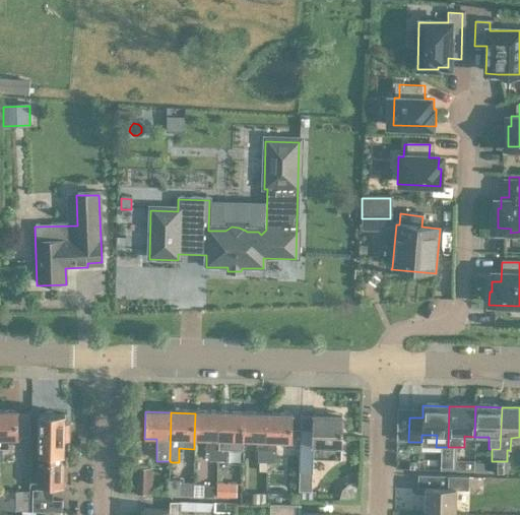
[(0,461),(2,462),(1,449),(7,449),(7,440),(17,440),(17,439),(29,439),(30,413),(17,413),(0,413),(0,461)]
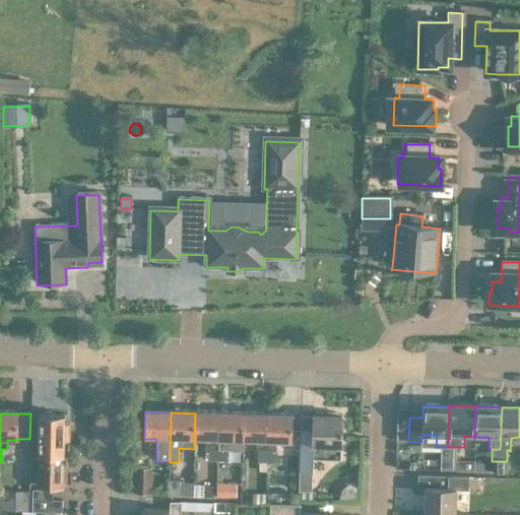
[(209,462),(218,462),(219,414),(195,413),(194,440),(205,440),(205,453),(209,453),(209,462)]
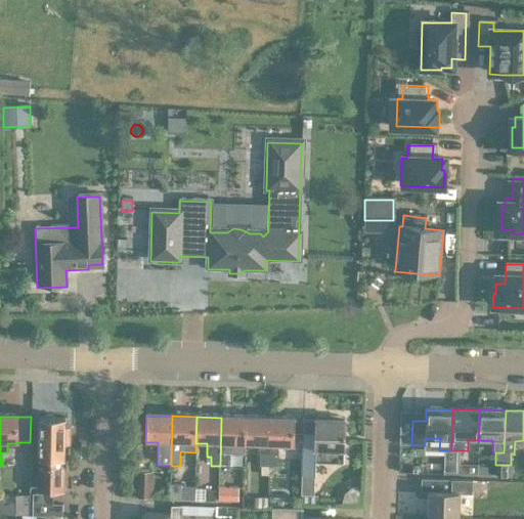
[(231,444),(245,444),(246,418),(221,418),(220,466),(228,467),(228,458),(231,458),(231,444)]
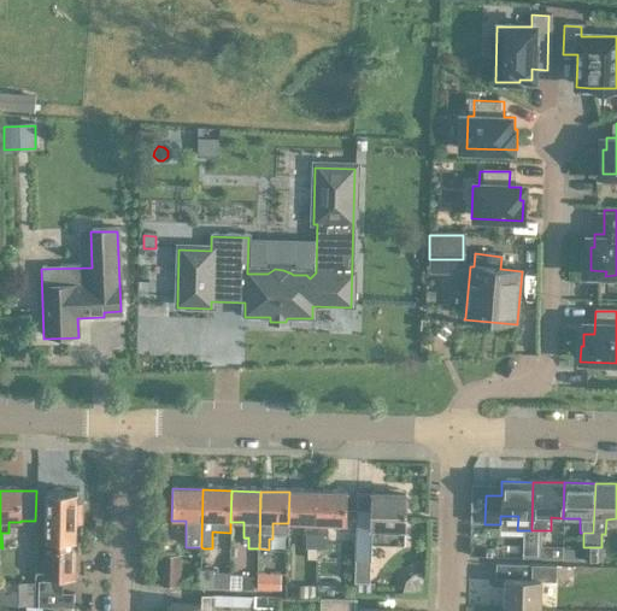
[(316,551),(317,524),(318,493),(289,492),(288,523),(304,524),(304,536),(306,536),(306,551),(316,551)]
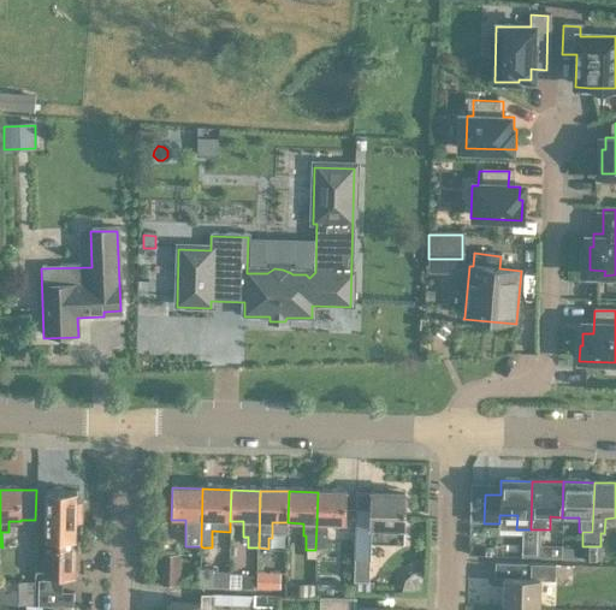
[(45,554),(43,578),(73,579),(76,493),(46,492),(45,538),(60,538),(59,554),(45,554)]
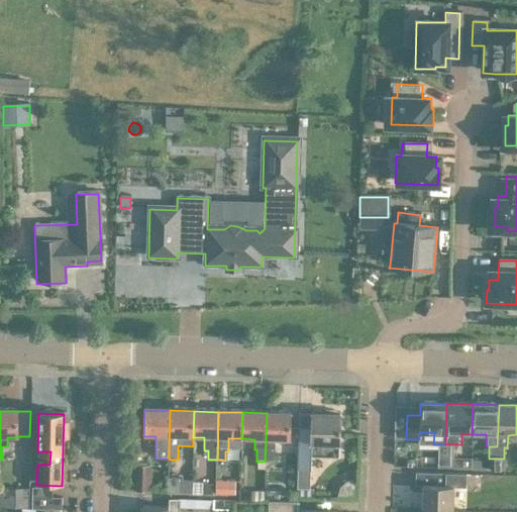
[(292,414),(267,413),(266,439),(265,462),(274,462),(275,439),(291,440),(292,414)]
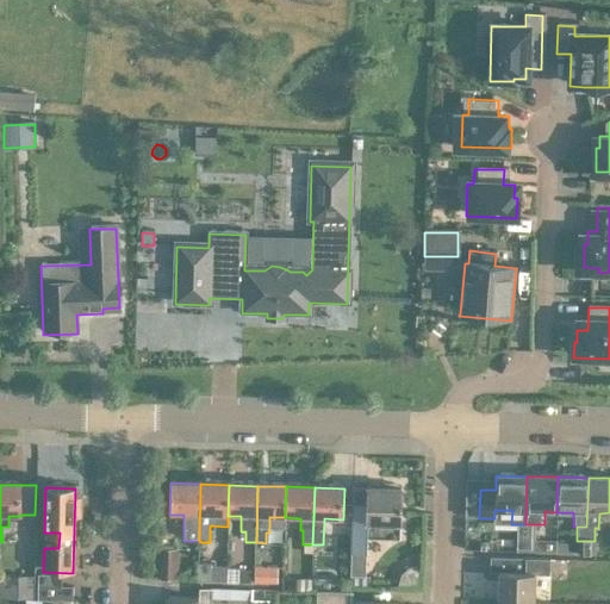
[(352,506),(350,574),(366,574),(367,540),(400,541),(402,508),(400,508),(402,490),(367,489),(367,508),(352,506)]
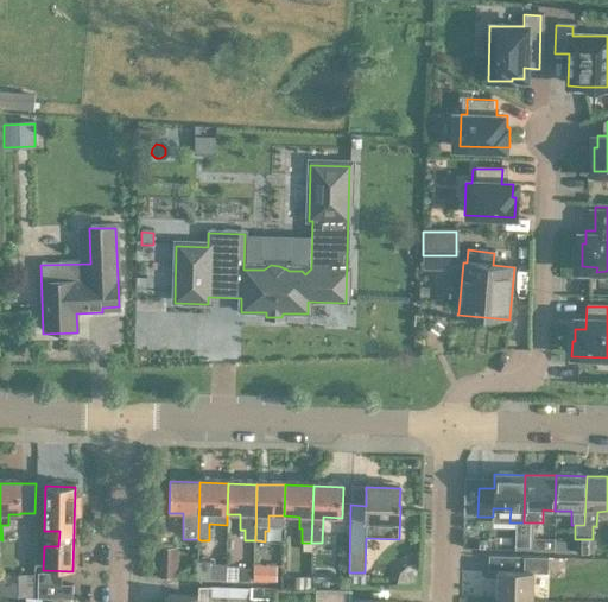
[(532,523),(524,523),(515,523),(515,552),(532,552),(532,523)]
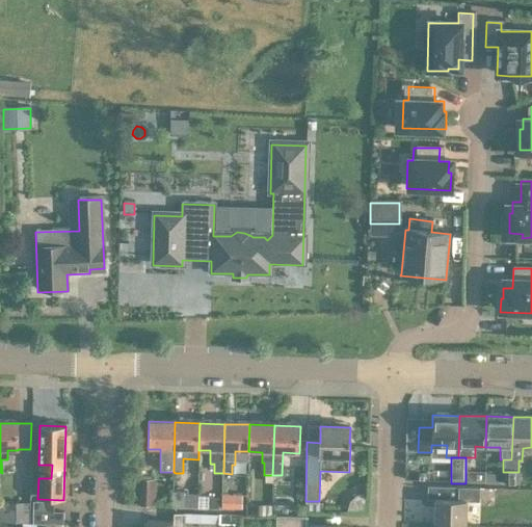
[(503,472),(503,484),(517,484),(519,472),(503,472)]
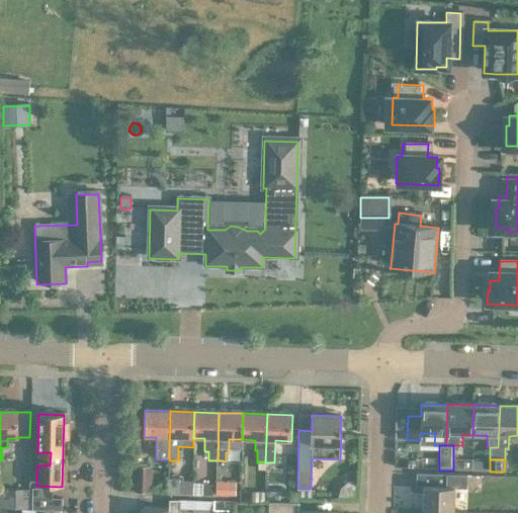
[(134,490),(149,491),(149,466),(135,465),(134,490)]
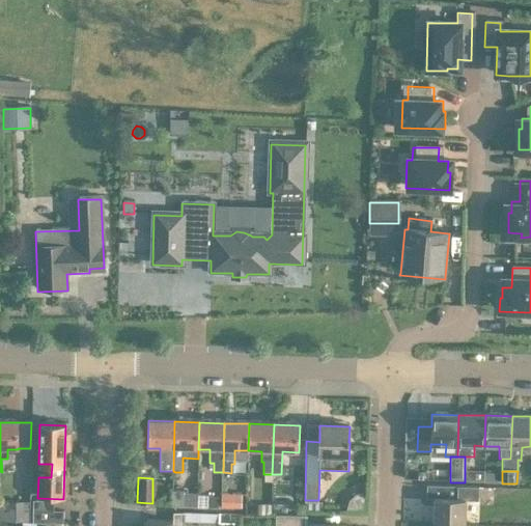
[(465,525),(465,501),(482,501),(482,487),(429,486),(429,501),(435,501),(434,525),(465,525)]
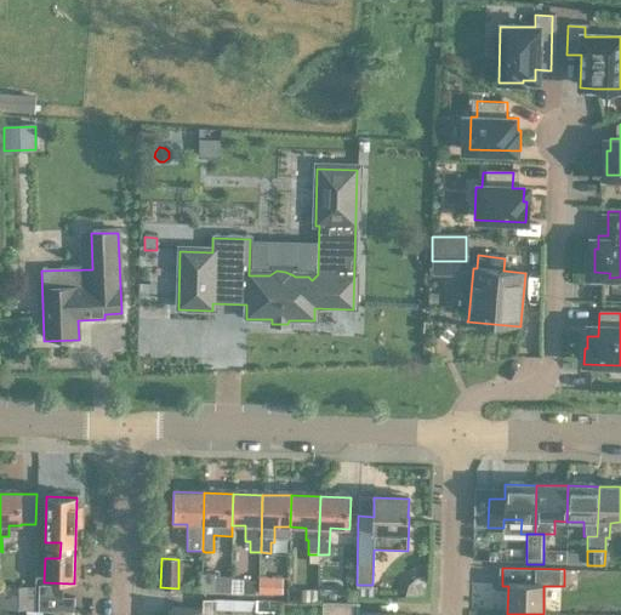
[(218,575),(201,574),(201,594),(229,596),(231,579),(218,578),(218,575)]
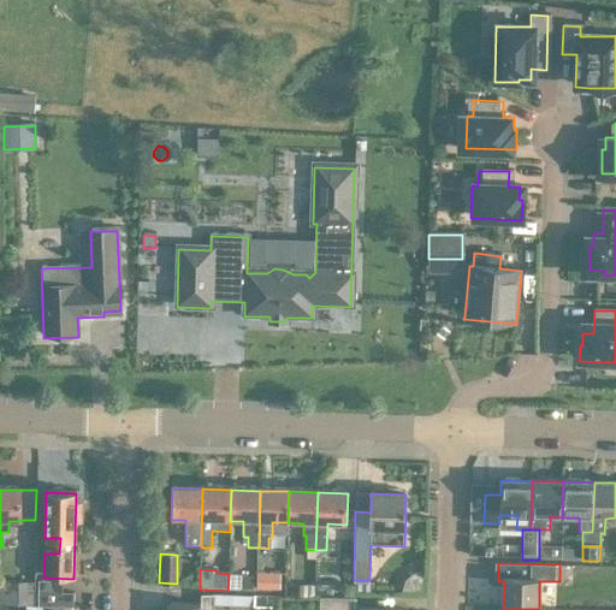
[(258,576),(256,591),(284,592),(284,573),(260,573),(260,576),(258,576)]
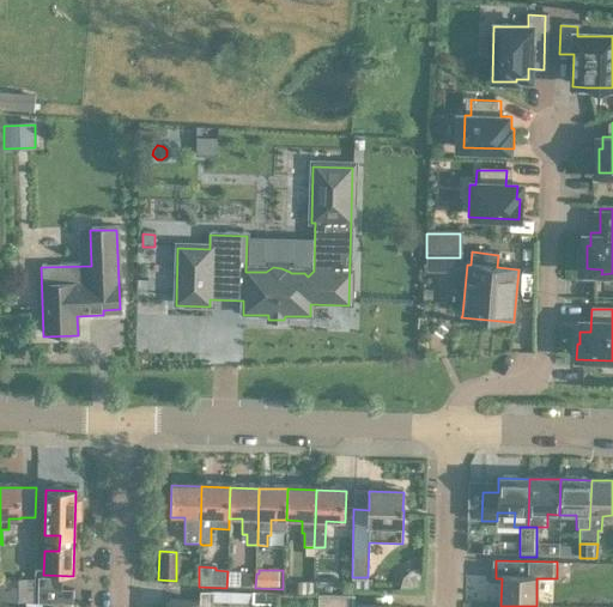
[(228,571),(226,588),(255,588),(256,574),(232,574),(232,571),(228,571)]
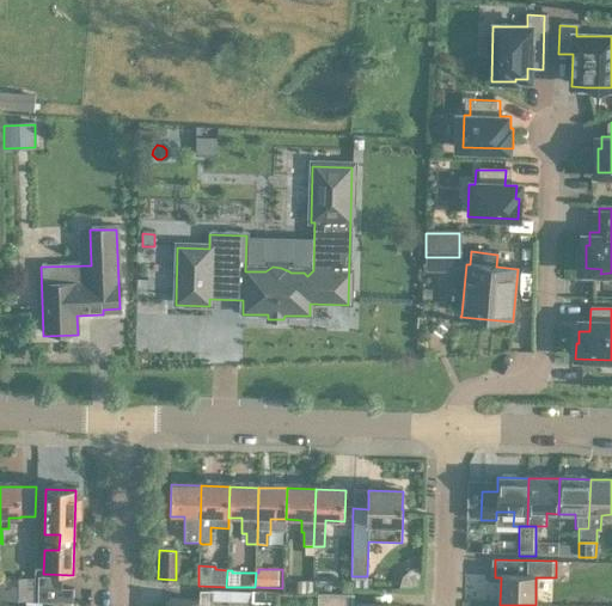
[(0,601),(32,603),(34,580),(0,579),(0,601)]
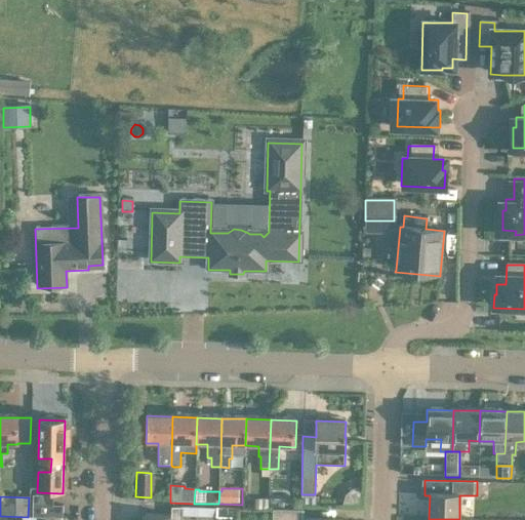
[(52,496),(33,496),(32,519),(63,519),(63,508),(52,508),(52,496)]
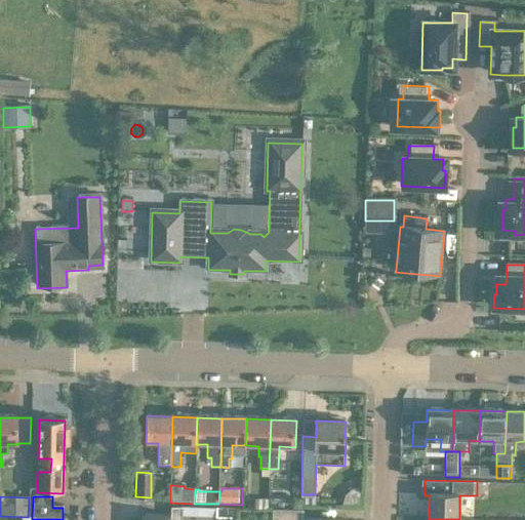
[(301,497),(300,506),(318,506),(318,497),(315,497),(301,497)]
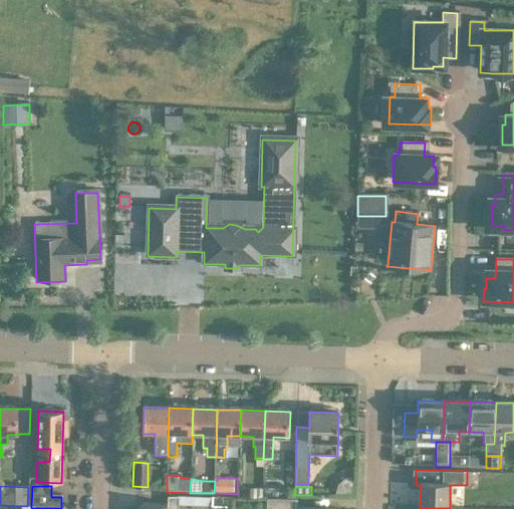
[(248,500),(261,500),(262,490),(248,489),(248,500)]
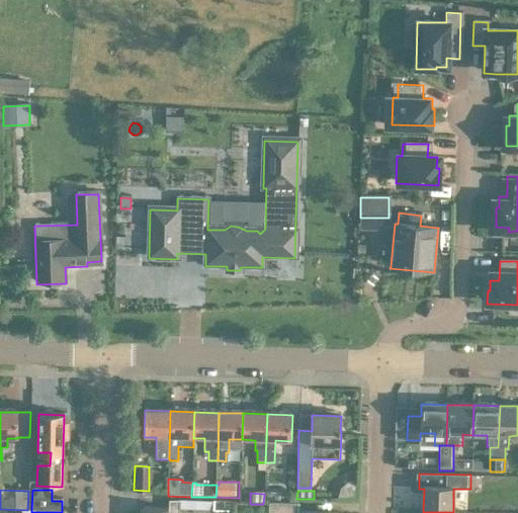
[(169,502),(169,510),(180,511),(191,511),(212,512),(234,512),(234,504),(213,503),(191,502),(169,502)]
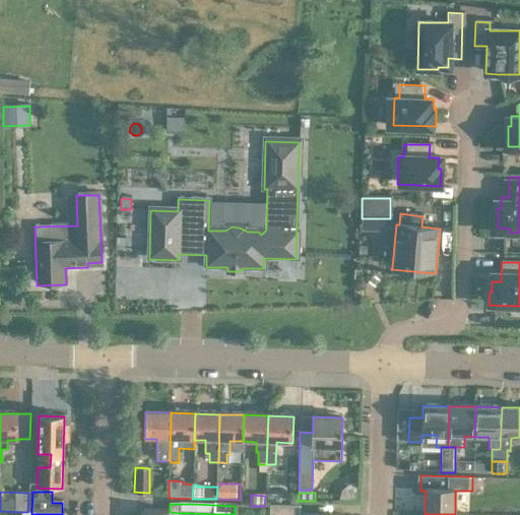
[(303,514),(304,505),(273,505),(273,514),(303,514)]
